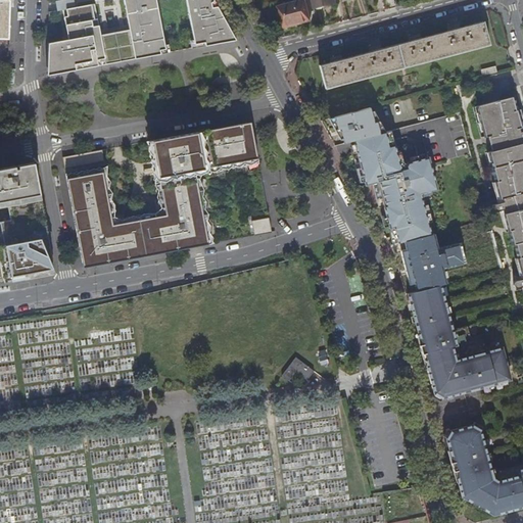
[(9,0),(0,0),(0,39),(8,39),(9,0)]
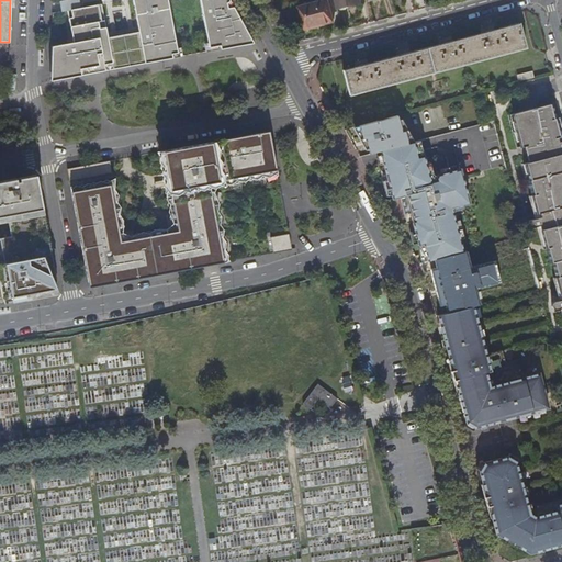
[(228,0),(131,0),(130,47),(98,46),(99,11),(65,10),(64,45),(52,44),(51,80),(178,57),(179,8),(210,9),(209,52),(253,43),(228,0)]
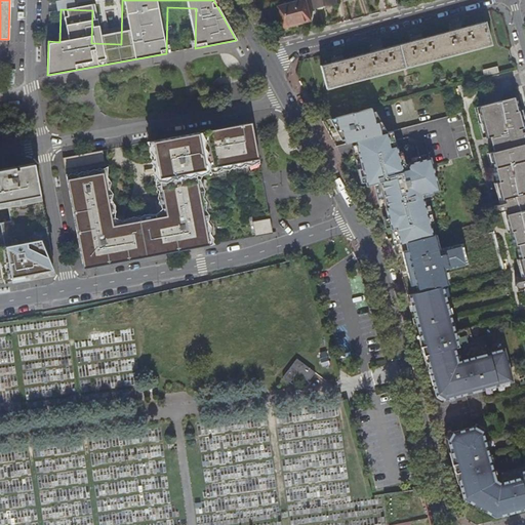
[(286,29),(313,22),(307,0),(280,7),(286,29)]
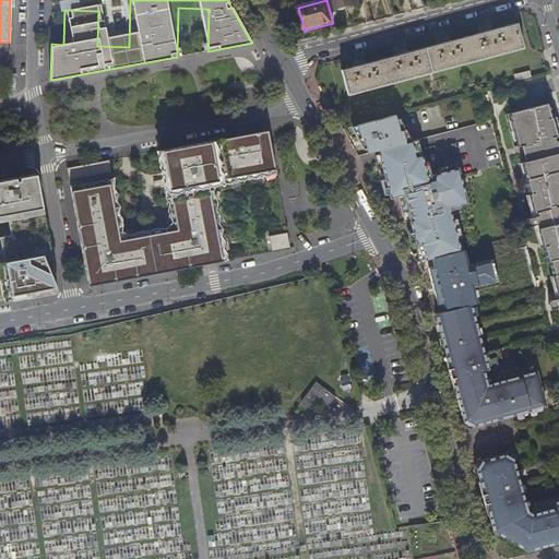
[(358,0),(333,0),(336,10),(359,3),(358,0)]
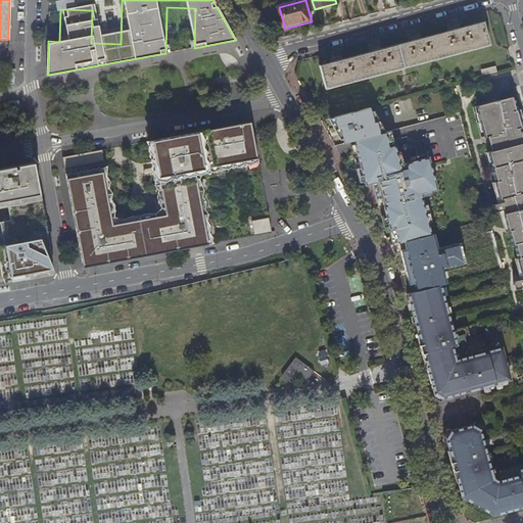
[(327,89),(491,45),(485,21),(462,28),(461,25),(449,28),(449,31),(422,38),(422,35),(410,38),(411,41),(383,48),(382,45),(370,48),(371,51),(343,58),(343,55),(331,58),(332,62),(321,64),(327,89)]
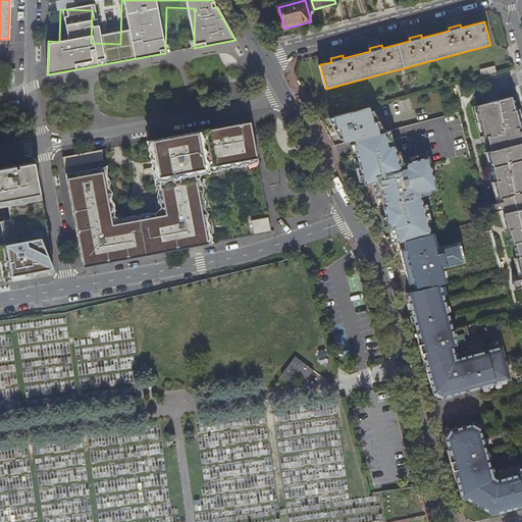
[(482,75),(497,71),(494,66),(481,69),(482,75)]
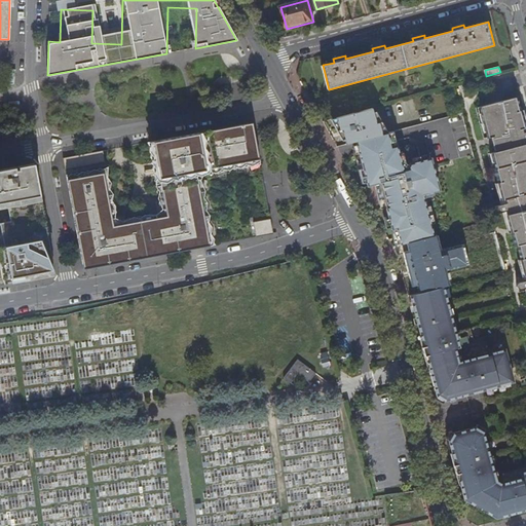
[(525,143),(525,144),(525,140),(525,139),(525,132),(523,134),(522,128),(524,127),(521,114),(519,114),(518,112),(520,111),(517,97),(483,106),(490,136),(495,152),(499,167),(496,168),(495,168),(499,183),(501,182),(501,185),(499,186),(503,199),(505,199),(506,203),(496,207),(495,208),(494,210),(495,212),(497,213),(501,212),(509,211),(510,214),(508,215),(511,228),(514,228),(514,230),(512,231),(515,246),(518,246),(521,259),(524,258),(525,262),(522,262),(525,275),(525,279),(518,283),(516,285),(517,287),(519,289),(520,289),(525,287),(525,143)]
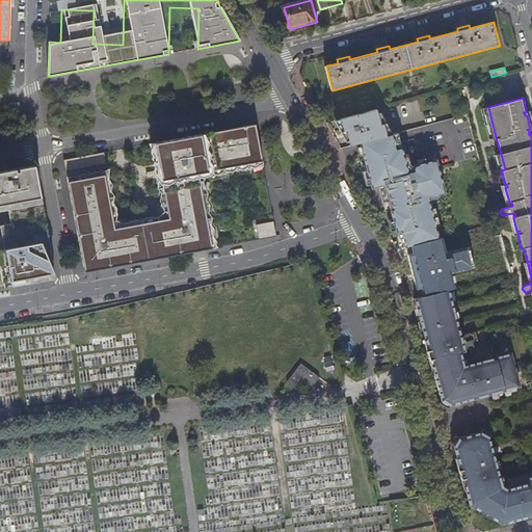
[(494,138),(496,137),(488,107),(485,108),(494,138)]
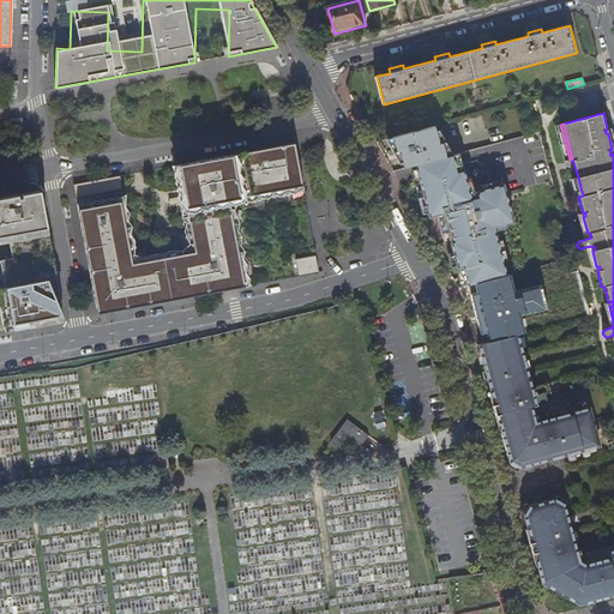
[(393,137),(378,142),(384,152),(411,145),(415,157),(439,151),(433,127),(393,137)]
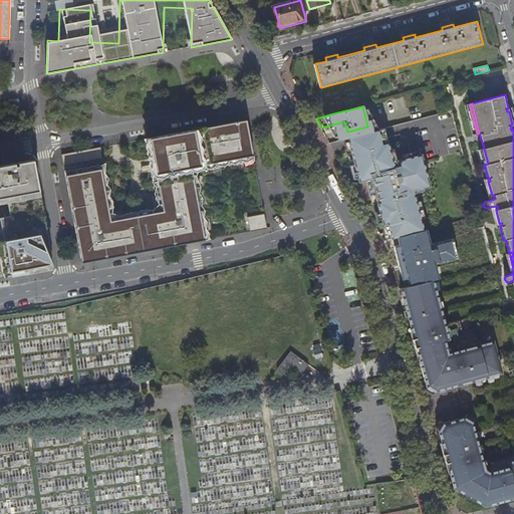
[(103,165),(64,172),(81,263),(267,228),(246,119),(145,139),(159,208),(113,217),(103,165)]
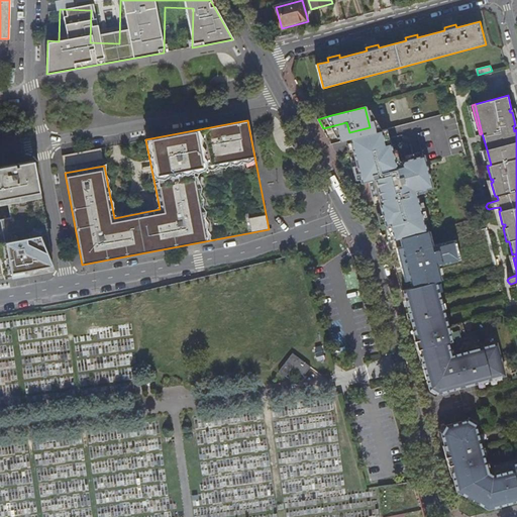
[(404,160),(403,163),(403,165),(398,167),(388,128),(350,138),(363,183),(374,179),(386,225),(389,232),(392,233),(393,240),(427,232),(418,198),(427,195),(426,188),(433,187),(424,154),(404,160)]
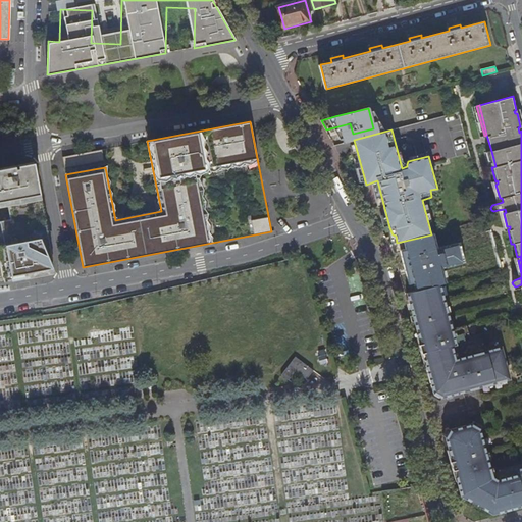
[(104,160),(102,150),(62,157),(64,167),(104,160)]
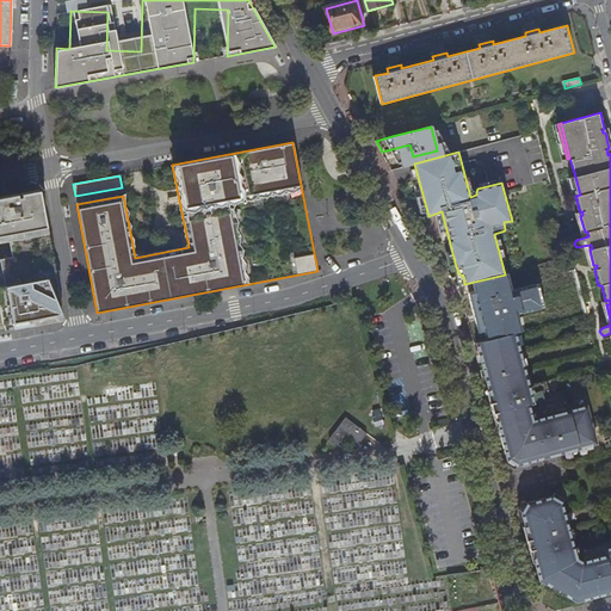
[(0,196),(0,303),(5,331),(63,319),(39,190),(0,196)]
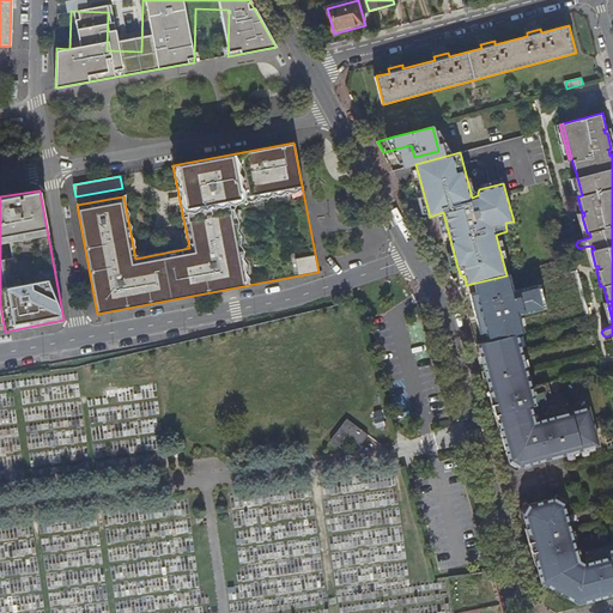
[(503,286),(469,296),(474,314),(468,315),(474,339),(528,323),(522,301),(498,307),(497,302),(507,299),(503,286)]
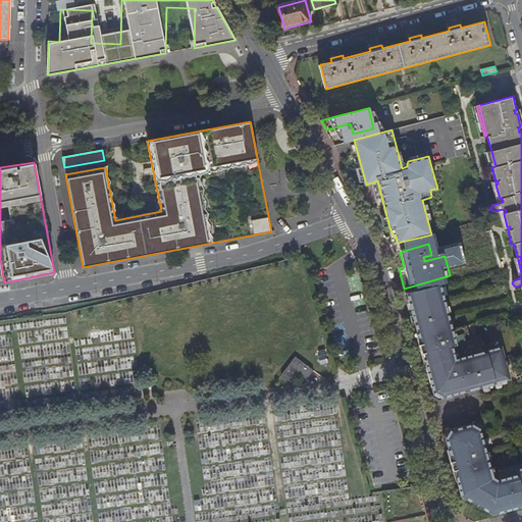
[(439,284),(407,293),(418,337),(422,338),(423,344),(420,344),(419,347),(421,354),(423,353),(434,394),(440,399),(462,393),(510,379),(501,348),(486,352),(481,334),(470,337),(467,326),(452,330),(439,284)]
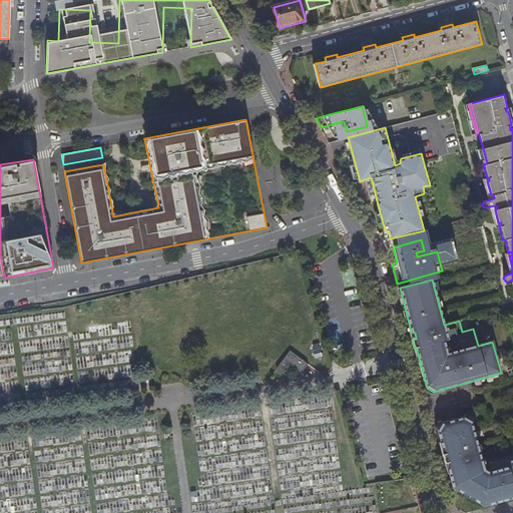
[(308,364),(289,351),(276,369),(283,374),(288,369),(290,370),(292,367),(301,374),(308,364)]
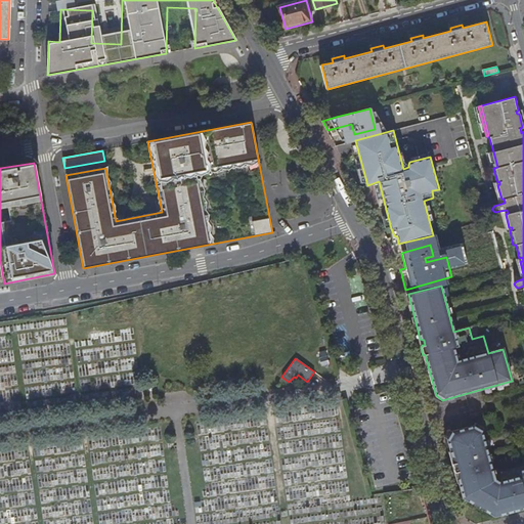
[(451,433),(447,440),(452,456),(455,457),(457,463),(452,465),(453,467),(454,471),(456,473),(460,472),(461,477),(459,480),(464,498),(472,504),(475,501),(485,509),(485,512),(493,517),(523,508),(523,471),(518,474),(519,478),(498,484),(493,481),(481,432),(473,427),(451,433)]
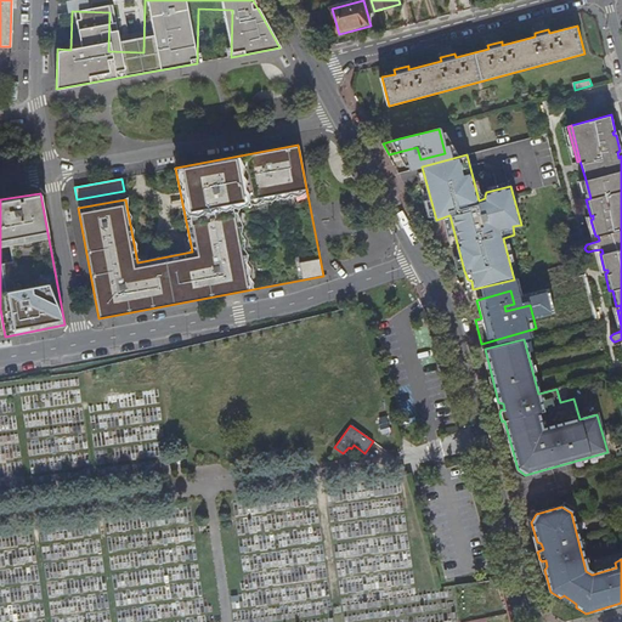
[(564,595),(560,598),(576,608),(576,604),(564,595)]
